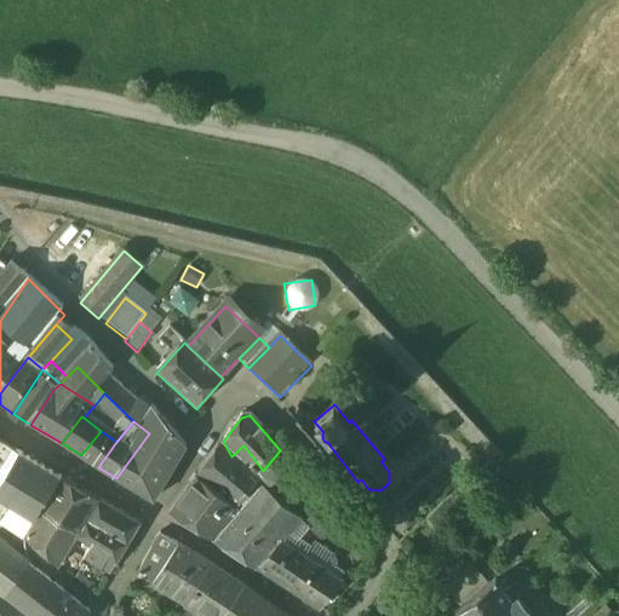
[(149,433),(116,478),(136,491),(161,460),(154,452),(166,437),(155,425),(149,433)]
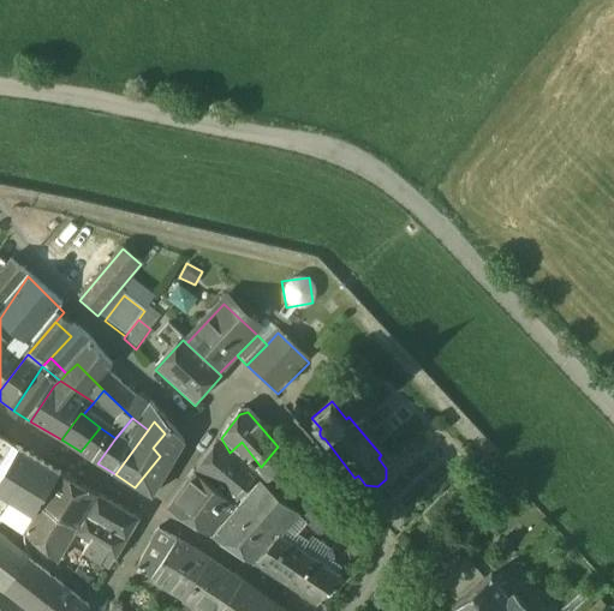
[(100,427),(81,451),(97,463),(115,438),(100,427)]
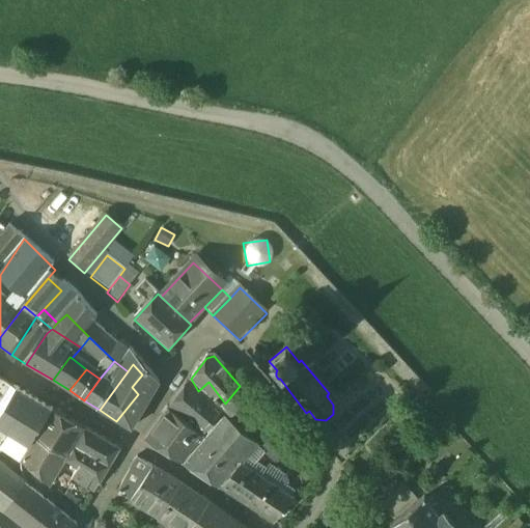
[(138,394),(116,421),(131,432),(159,385),(146,371),(142,374),(132,387),(138,394)]
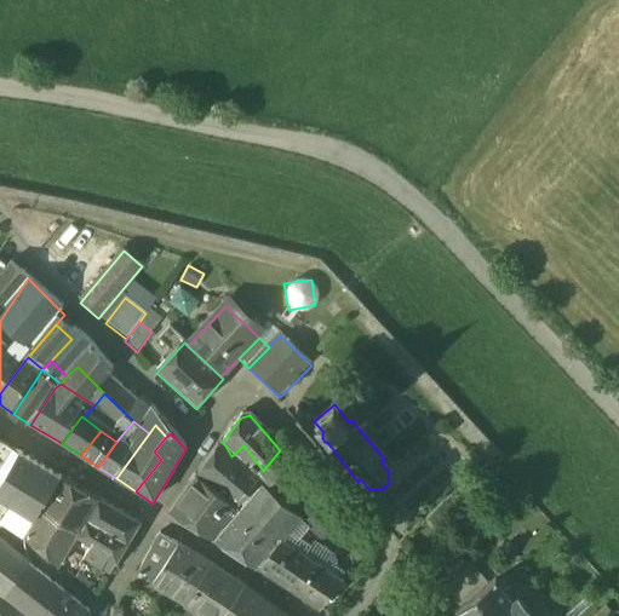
[(244,445),(231,456),(223,442),(195,477),(207,484),(238,499),(263,471),(244,445)]
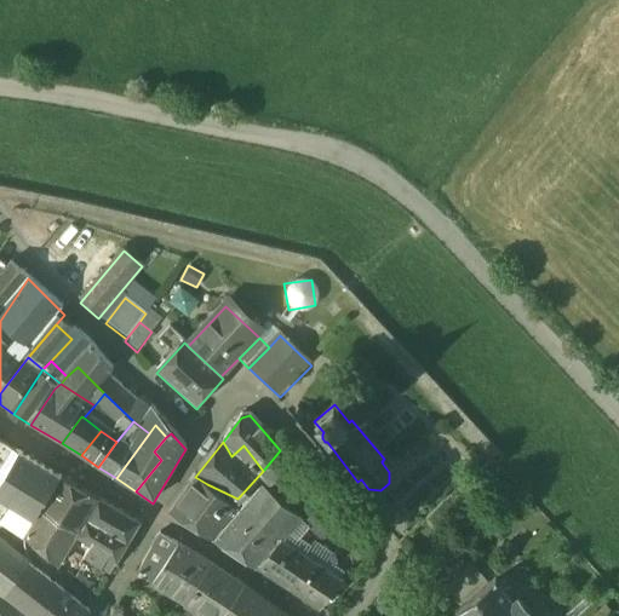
[(0,484),(19,455),(0,444),(0,484)]
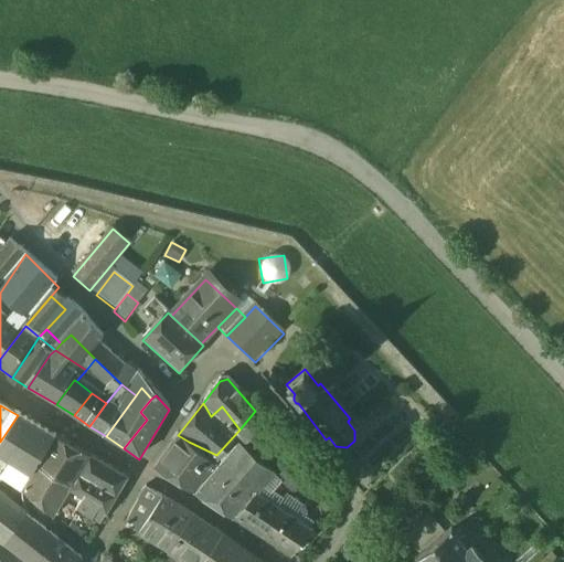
[(54,438),(18,415),(0,442),(0,458),(30,478),(34,472),(54,438)]
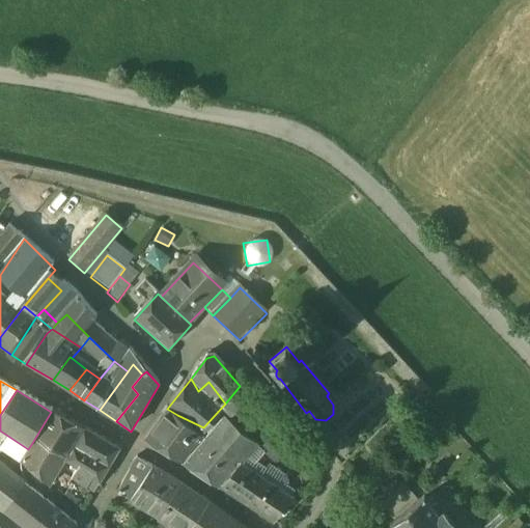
[(202,443),(180,464),(212,485),(229,470),(234,475),(243,468),(247,464),(236,452),(242,448),(240,446),(269,420),(258,408),(236,425),(228,418),(202,443)]
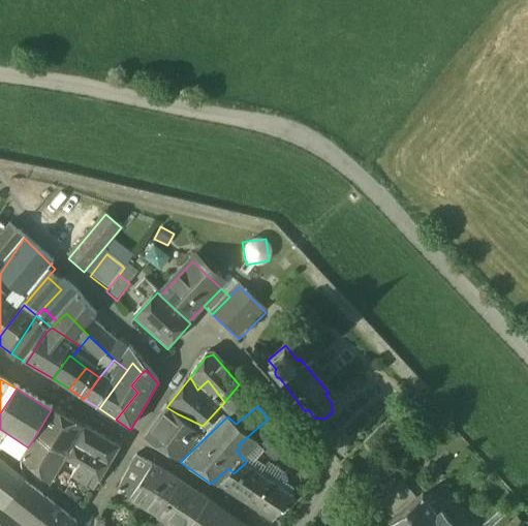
[(177,413),(166,407),(144,439),(180,462),(202,441),(195,434),(203,426),(177,413)]
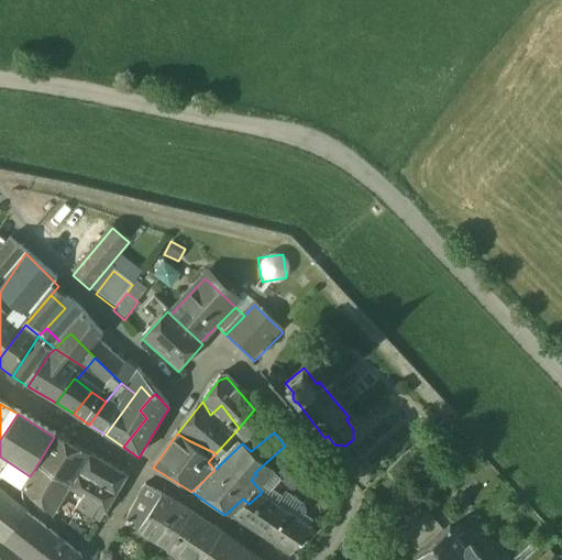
[(61,440),(54,437),(34,470),(68,491),(88,457),(61,440)]
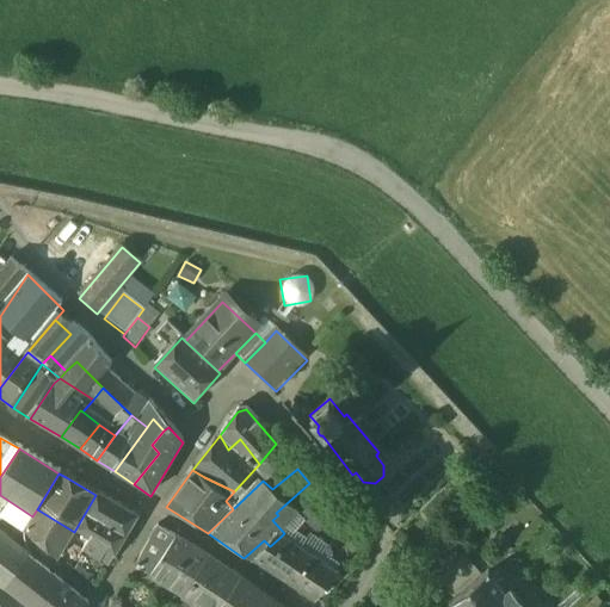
[(137,518),(96,494),(96,495),(74,532),(88,540),(81,553),(108,569),(137,518)]
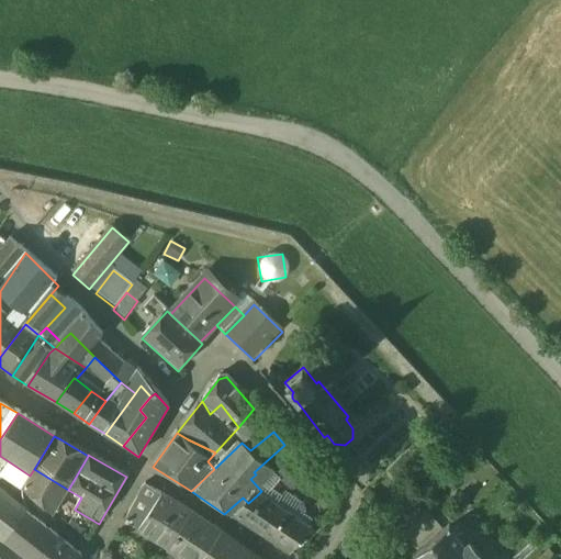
[(411,471),(401,460),(386,473),(396,483),(411,471)]
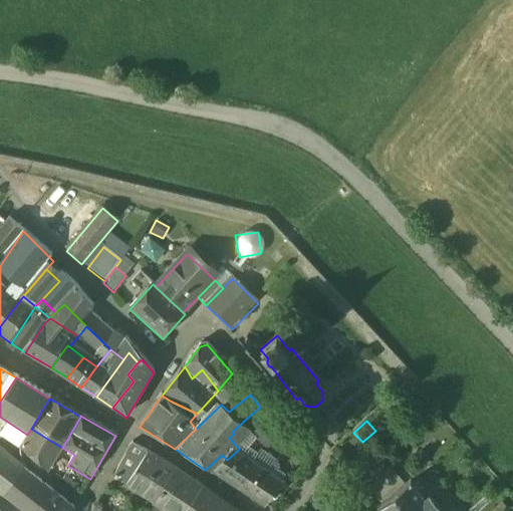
[(62,448),(31,429),(27,435),(19,448),(47,472),(62,448)]
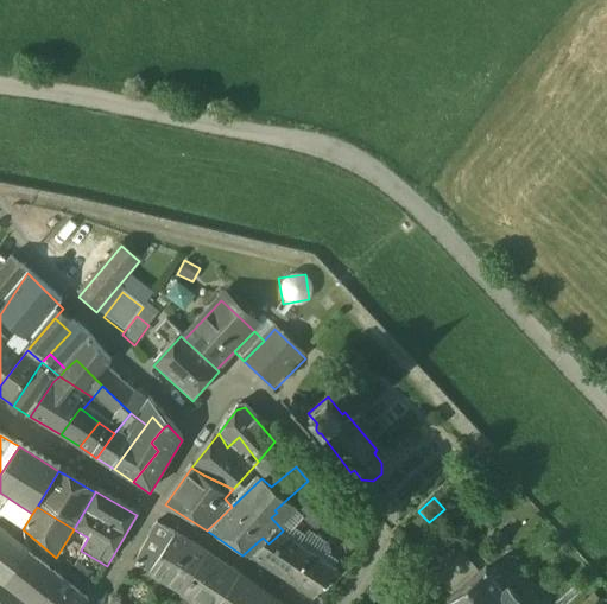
[(175,536),(156,526),(134,566),(149,576),(175,536)]
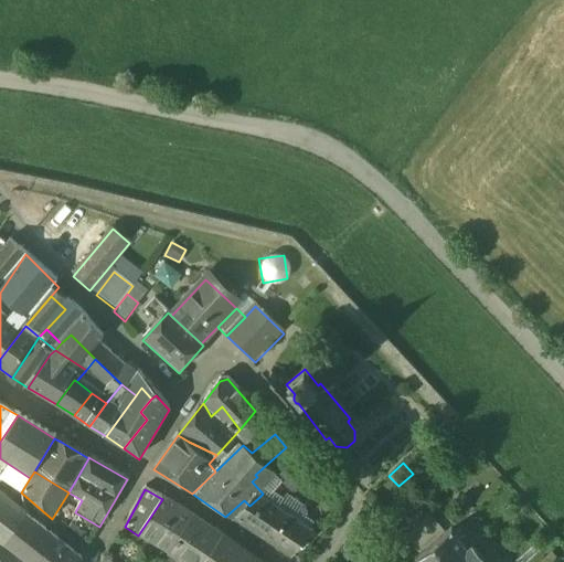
[(0,544),(8,551),(9,551),(31,519),(0,494),(0,544)]
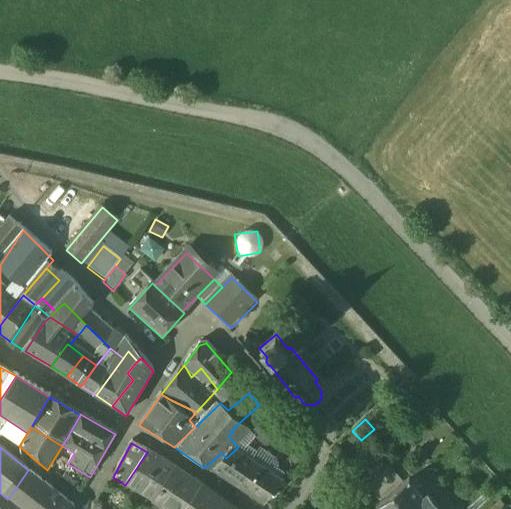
[(266,472),(234,451),(226,458),(210,471),(242,493),(266,472)]
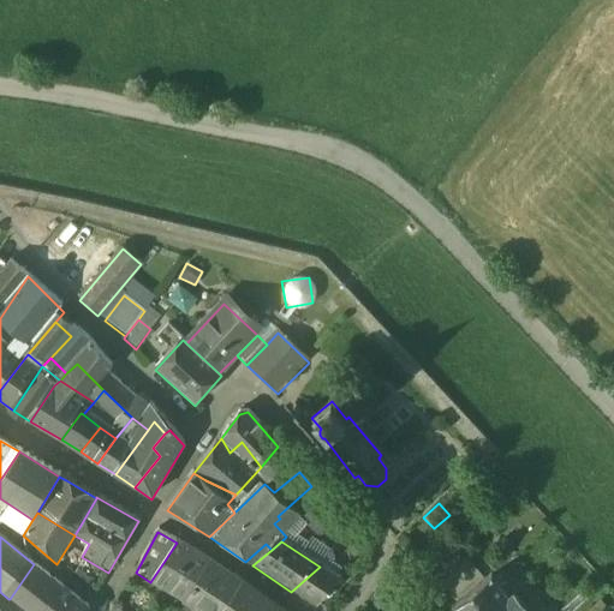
[(177,543),(150,582),(184,601),(209,563),(177,543)]
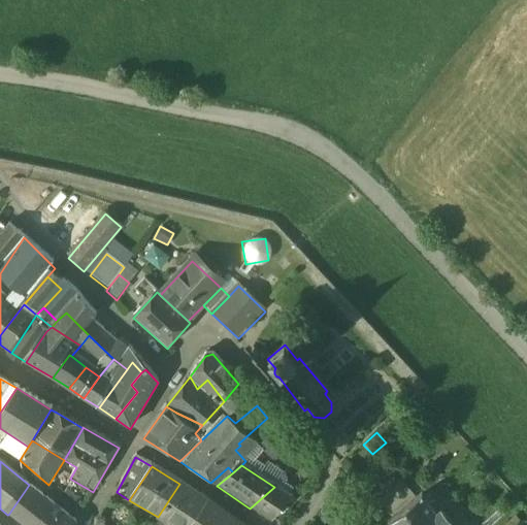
[(192,524),(207,502),(179,484),(158,517),(157,518),(168,524),(192,524)]
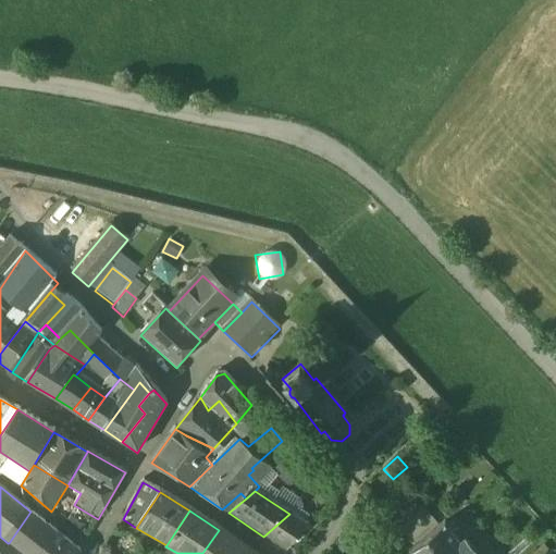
[(31,512),(9,543),(22,553),(78,553),(79,552),(31,512)]
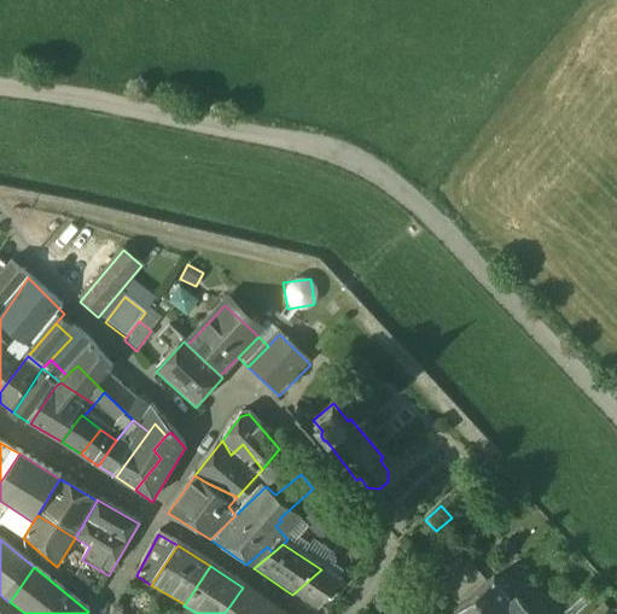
[(496,573),(457,606),(464,613),(530,613),(525,607),(531,602),(518,586),(512,591),(496,573)]
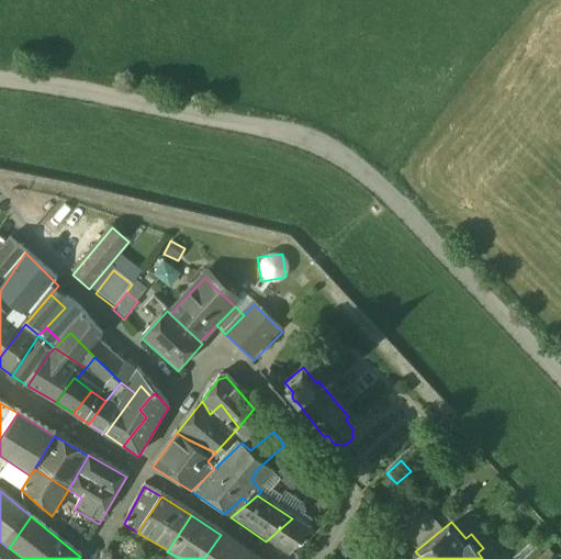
[(255,558),(221,535),(204,558),(255,558)]
